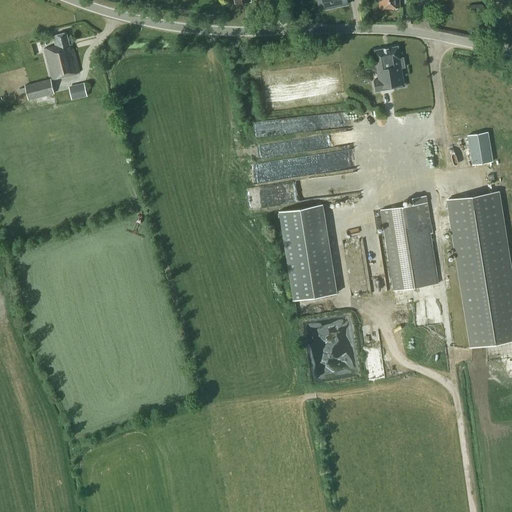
[(325,9),(349,4),(347,0),(317,0),(319,5),(324,4),(325,9)]
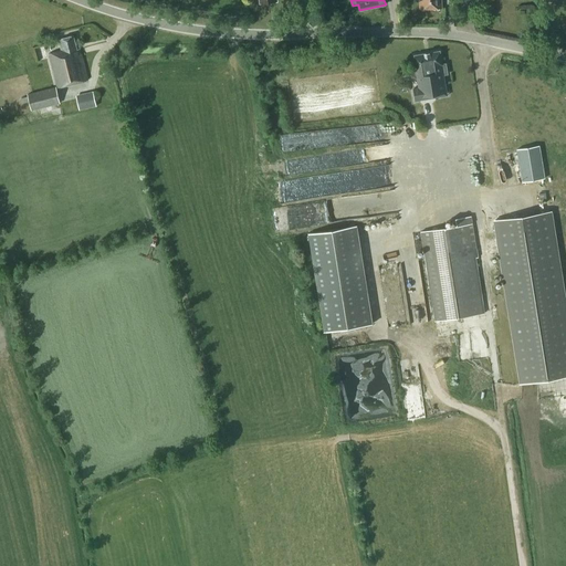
[(419,0),(420,10),(442,9),(441,0),(419,0)]
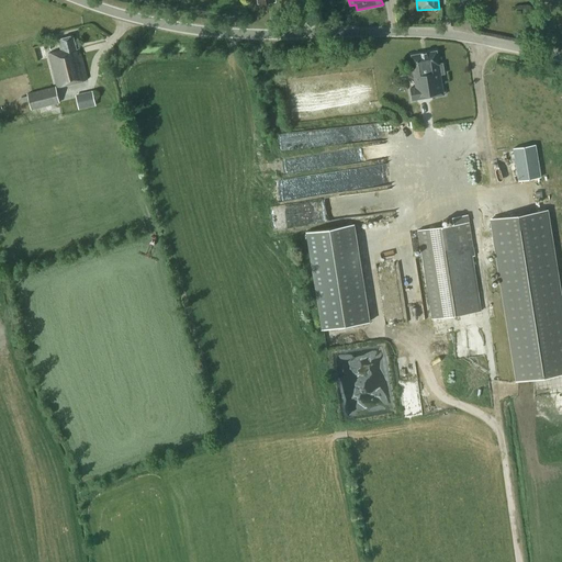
[(57,87),(88,80),(80,49),(77,49),(74,35),(58,40),(62,51),(49,53),(57,87)]
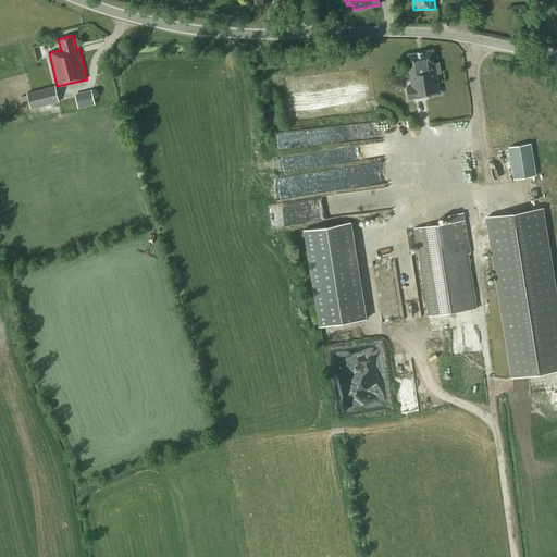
[(408,100),(440,95),(438,87),(436,74),(440,73),(438,63),(434,63),(432,50),(408,54),(411,75),(409,75),(411,87),(406,88),(408,100)]
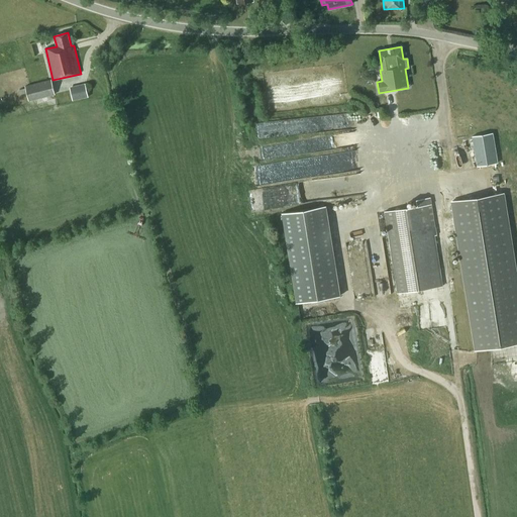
[(56,95),(52,79),(25,86),(28,101),(56,95)]
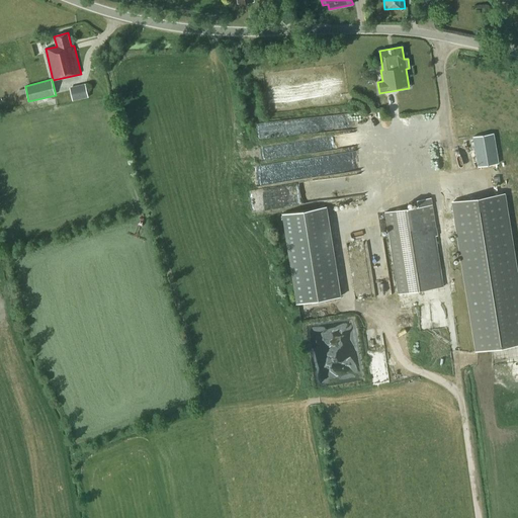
[(88,97),(85,83),(70,87),(73,100),(88,97)]
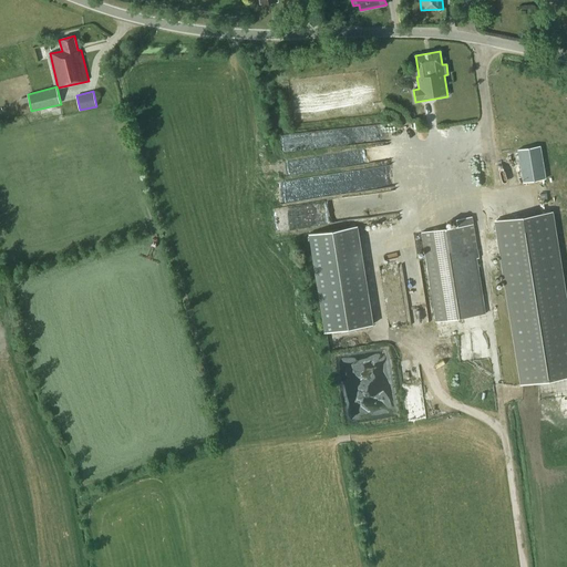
[(542,146),(518,151),(524,182),(546,178),(542,146)]
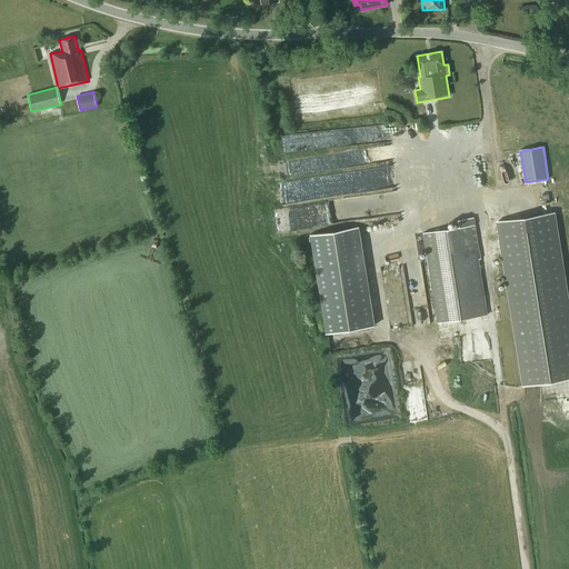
[(568,378),(568,297),(556,211),(496,221),(522,386),(568,378)]
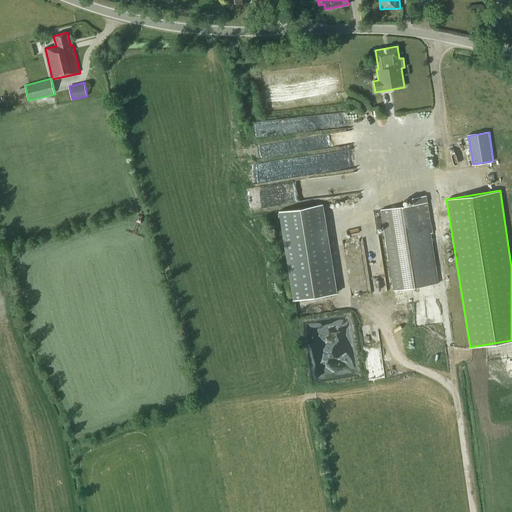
[(428,201),(381,209),(393,290),(437,283),(428,225),(431,224),(428,201)]
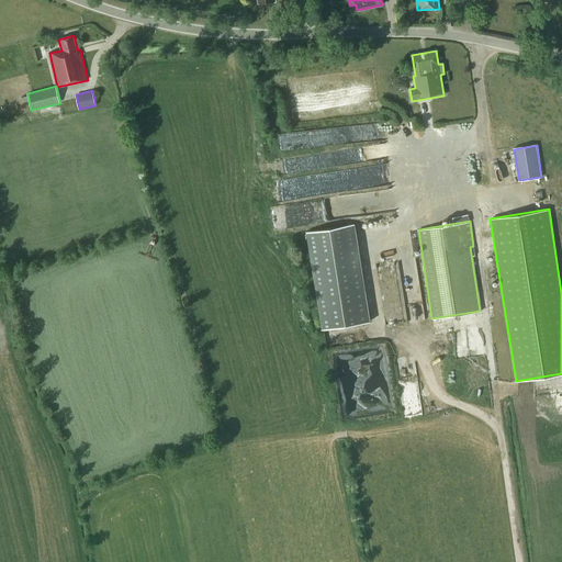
[(356,225),(307,232),(322,329),(370,322),(356,225)]
